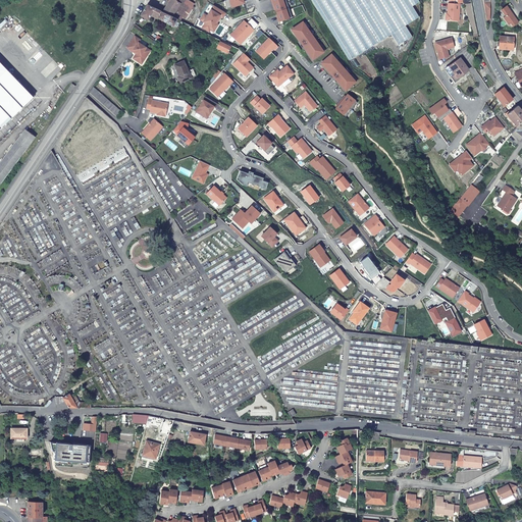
[(181,18),(186,20),(192,10),(190,9),(193,4),(187,1),(187,0),(175,0),(174,2),(171,0),(169,0),(160,13),(174,19),(179,22),(181,18)]
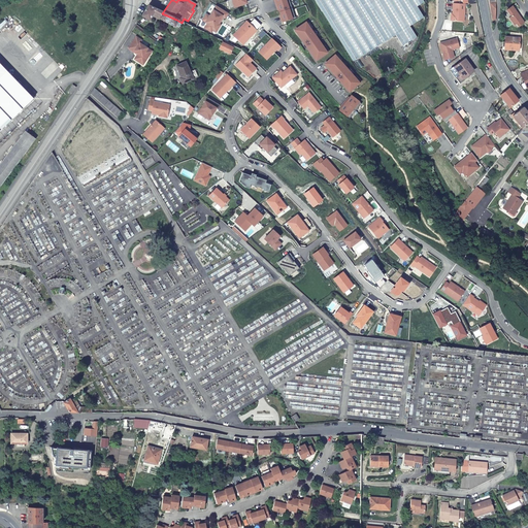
[(274,0),(277,7),(278,7),(279,9),(282,14),(282,17),(281,17),(283,22),(296,18),(290,0),(274,0)]
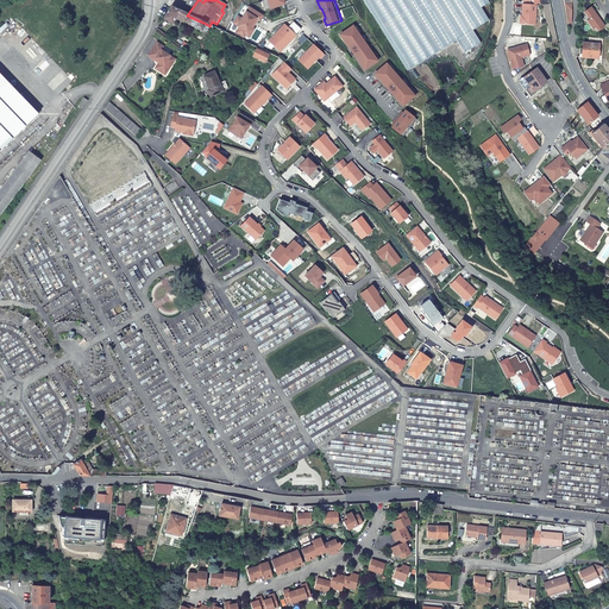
[(362,0),(387,41),(406,73),(439,51),(456,41),(464,54),(481,44),(473,29),(489,20),(482,6),(489,1),(488,0),(362,0)]
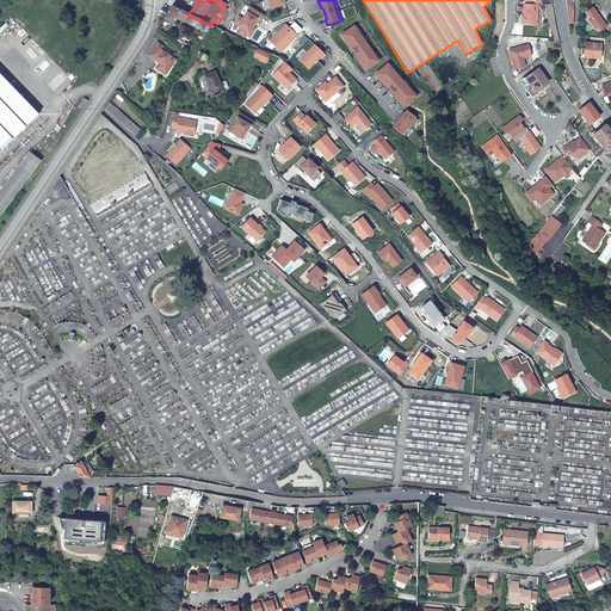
[(538,6),(525,5),(524,17),(523,24),(536,25),(538,6)]
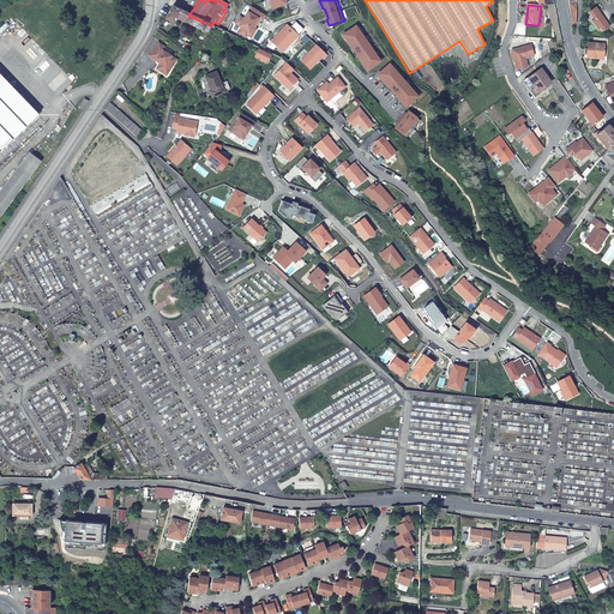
[(265,14),(252,6),(244,18),(240,16),(235,23),(241,26),(239,32),(246,37),(247,35),(258,18),(259,19),(262,20),(265,14)]
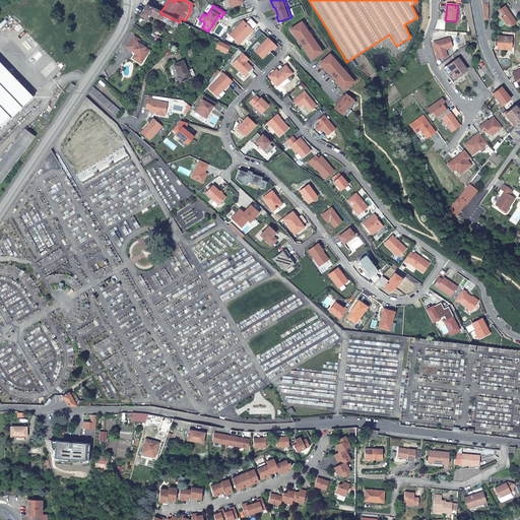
[(170,26),(174,19),(159,13),(145,7),(144,7),(139,15),(149,21),(151,18),(170,26)]
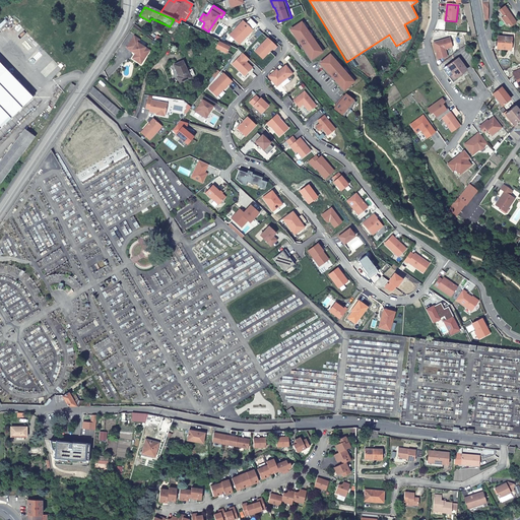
[(507,26),(509,28),(514,24),(504,9),(499,13),(503,19),(501,20),(505,27),(507,26)]
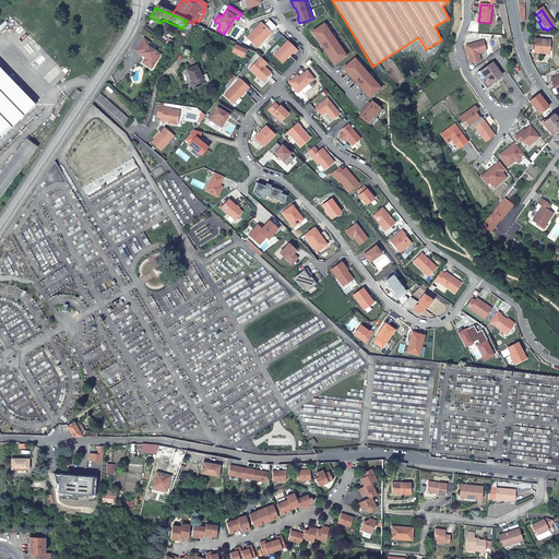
[(235,16),(225,32),(229,34),(234,26),(233,25),(236,18),(235,16)]
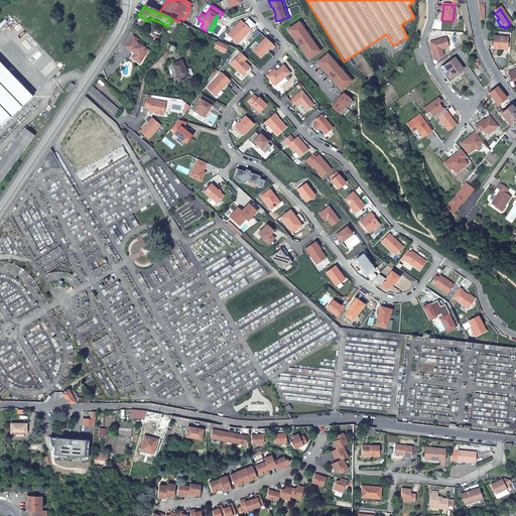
[(251,29),(241,20),(228,34),(238,42),(251,29)]
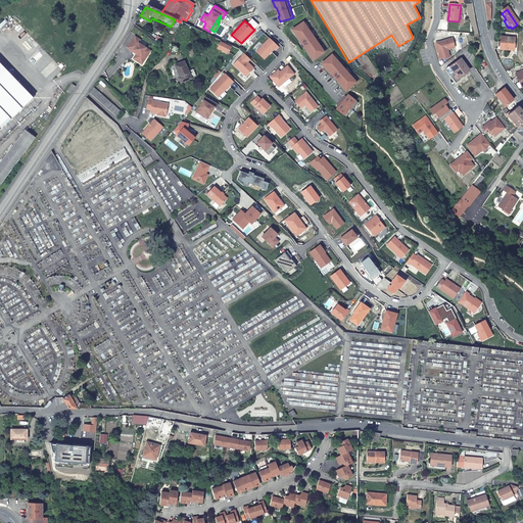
[(303,21),(292,30),(299,39),(300,38),(302,41),(301,42),(303,45),(305,45),(308,49),(306,50),(313,59),(324,52),(303,21)]
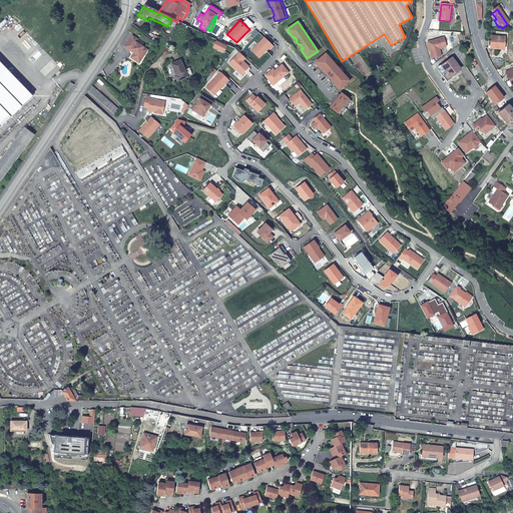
[(132,35),(124,47),(130,50),(130,49),(134,51),(133,52),(132,54),(140,59),(147,49),(135,42),(137,39),(132,35)]
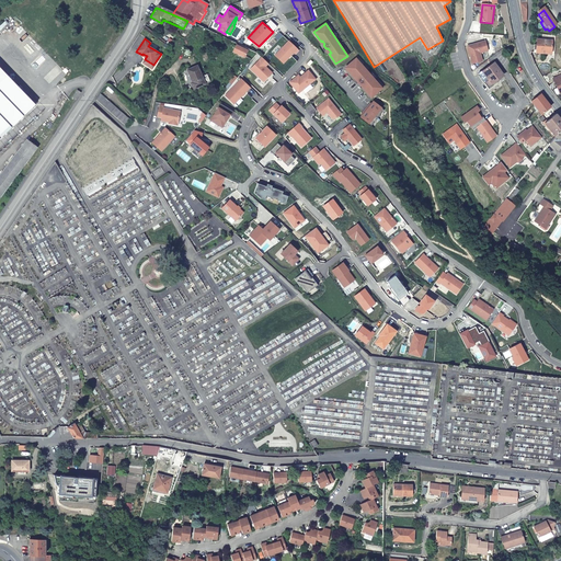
[(289,39),(275,54),(284,61),(294,50),(296,53),(299,49),(289,39)]
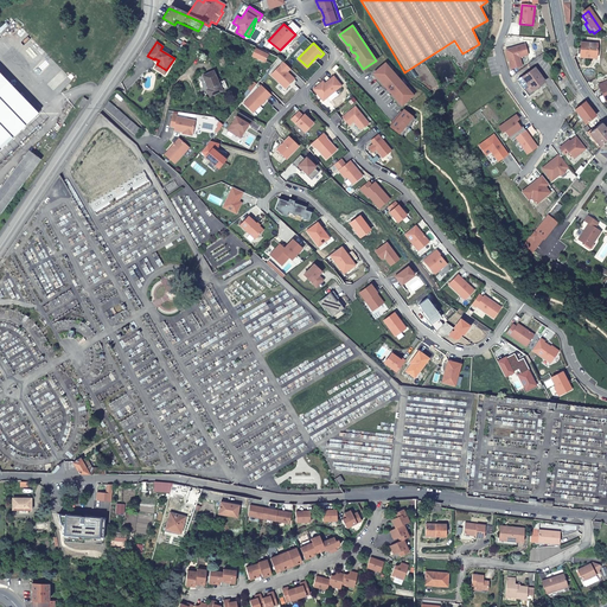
[(505,50),(511,69),(521,65),(518,57),(528,55),(524,44),(505,50)]
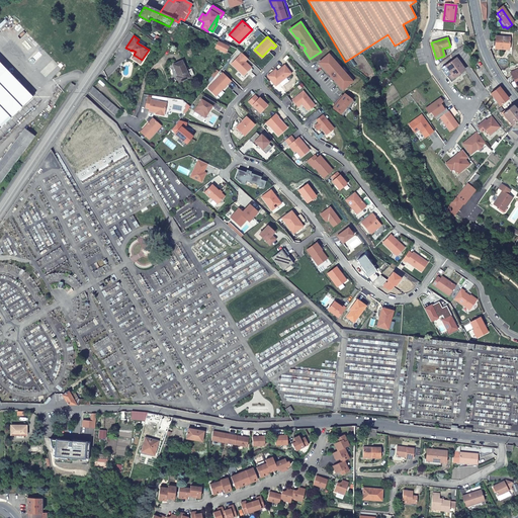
[(493,49),(506,51),(508,39),(496,37),(493,49)]
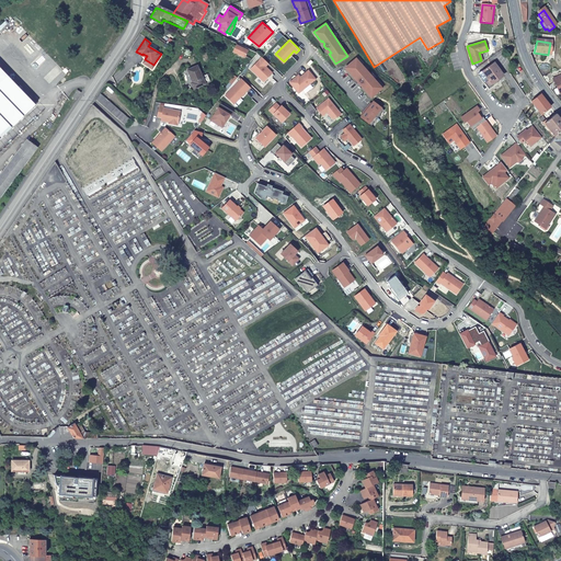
[(249,55),(254,57),(258,53),(235,43),(231,48),(248,56),(249,55)]
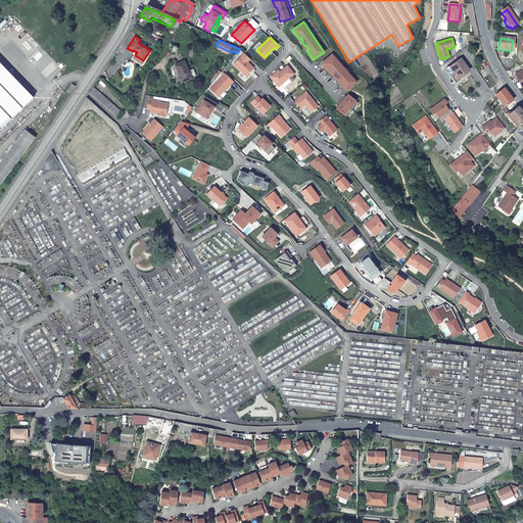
[(234,64),(246,76),(253,67),(248,62),(248,63),(246,62),(247,61),(250,58),(244,53),(234,64)]
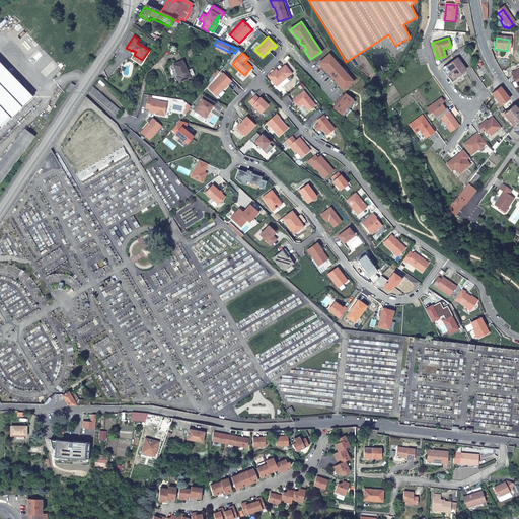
[(329,54),(319,63),(326,71),(328,70),(331,74),(330,75),(334,78),(335,77),(338,80),(336,81),(344,90),(353,81),(329,54)]
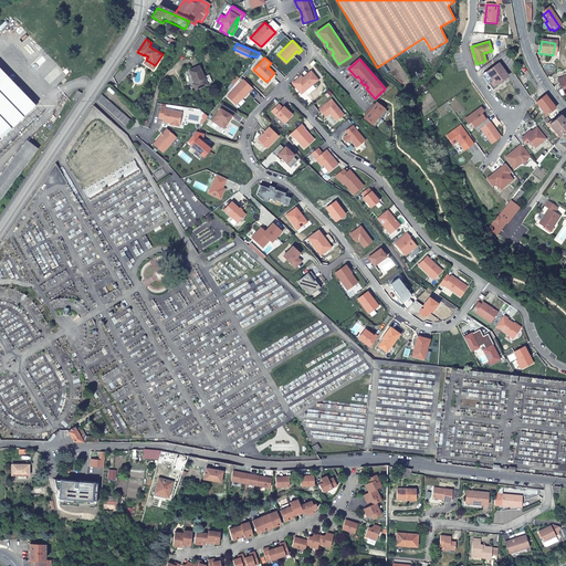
[(153,70),(155,65),(146,60),(144,63),(153,70)]
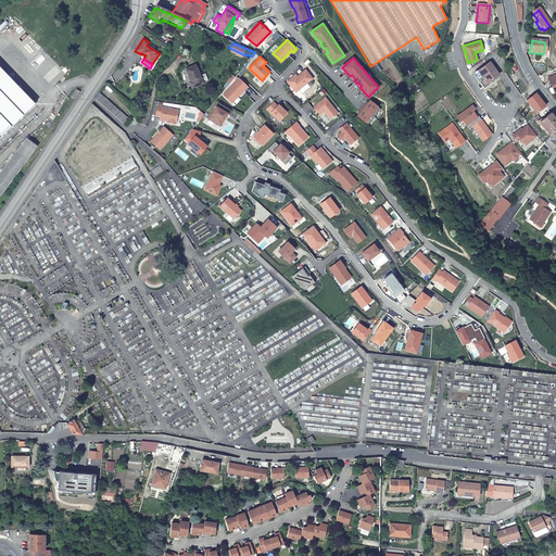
[(488,64),(477,73),(485,85),(497,76),(488,64)]
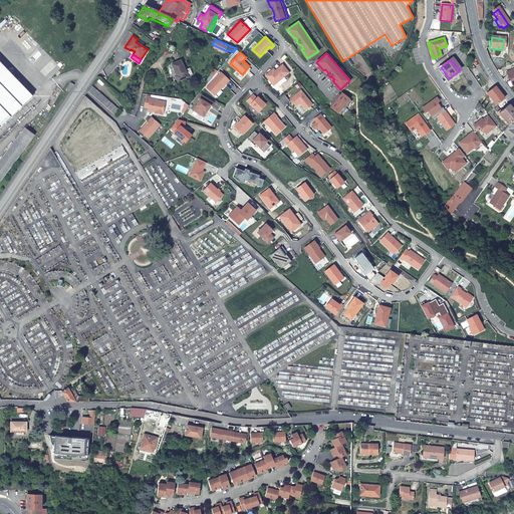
[(189,76),(181,60),(172,64),(177,75),(175,76),(178,81),(189,76)]
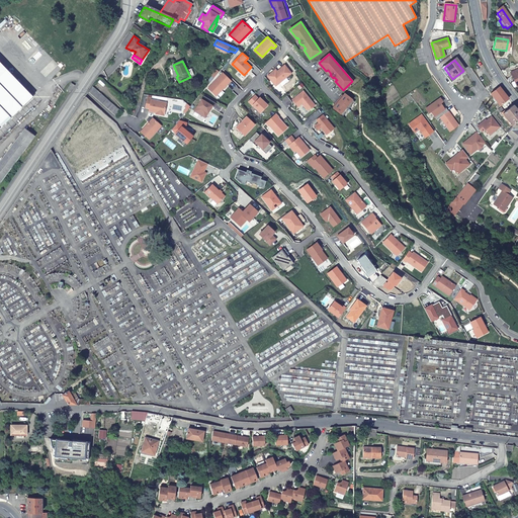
[(0,131),(33,97),(0,62),(0,131)]
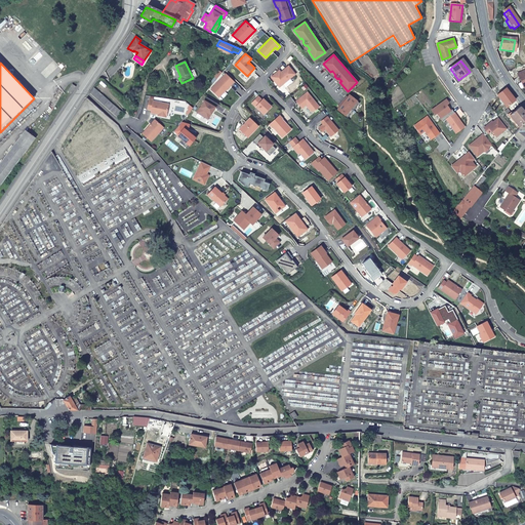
[(295,74),(288,66),(281,72),(279,74),(278,72),(272,77),(280,86),(295,74)]
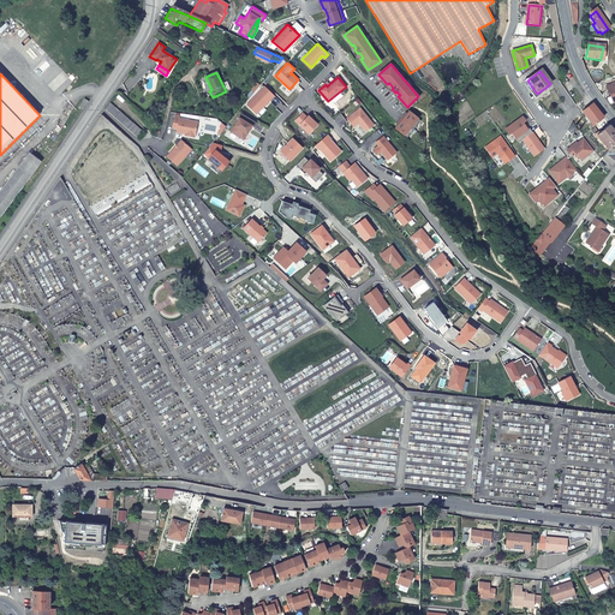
[(258,81),(250,90),(254,93),(262,84),(258,81)]
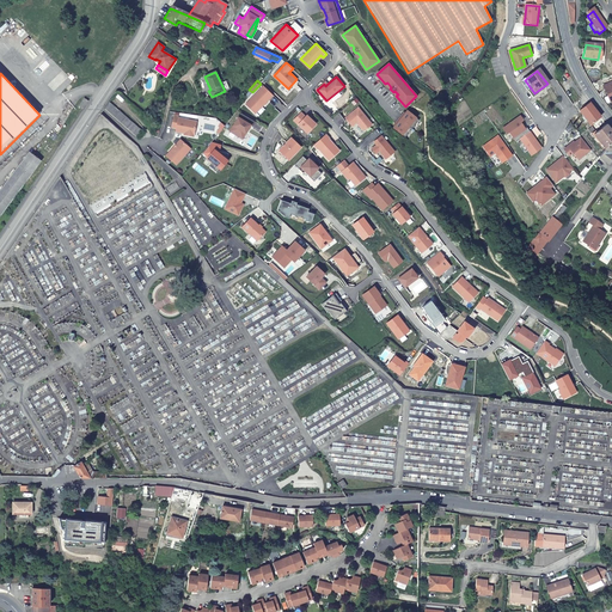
[(264,86),(246,104),(256,114),(273,95),(264,86)]
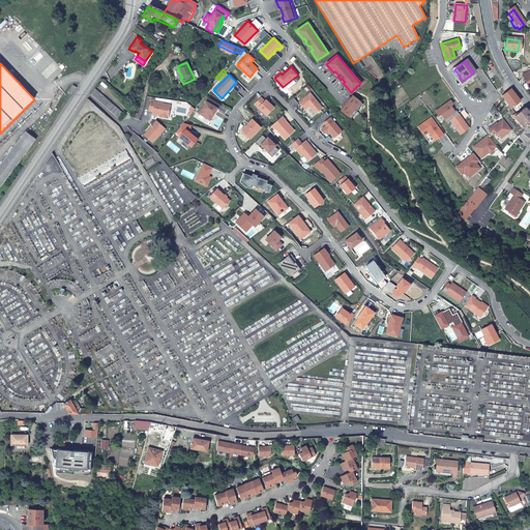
[(520,101),(505,84),(499,88),(503,92),(500,94),(510,109),(520,101)]
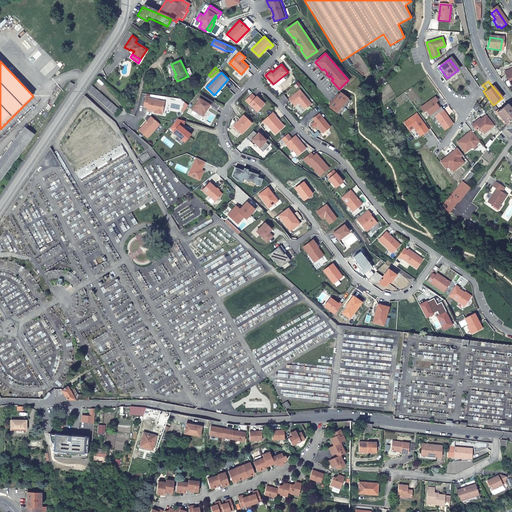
[(70,92),(74,85),(71,83),(66,89),(70,92)]
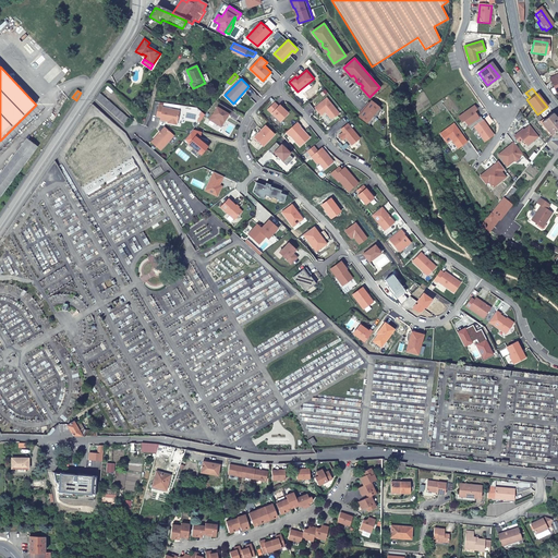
[(95,98),(124,124),(131,118),(100,91),(95,98)]
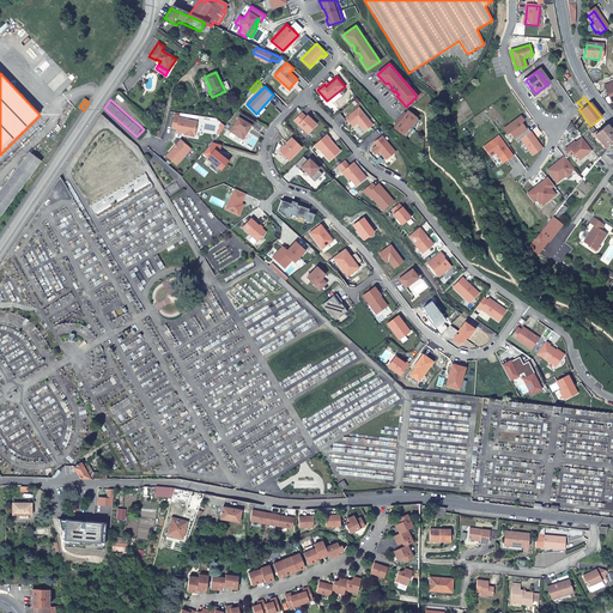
[(372,125),(358,108),(346,117),(353,126),(357,122),(363,128),(366,129),(372,125)]
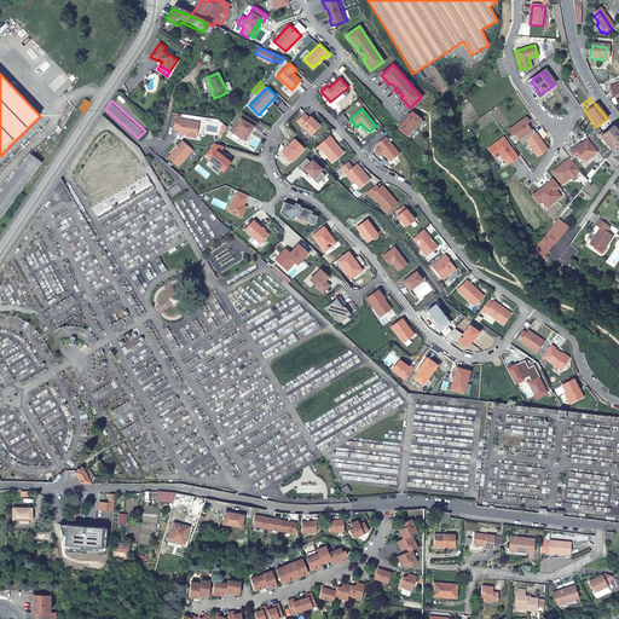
[(423,121),(412,111),(410,114),(409,116),(408,115),(400,123),(401,125),(400,126),(398,128),(410,138),(423,121)]
